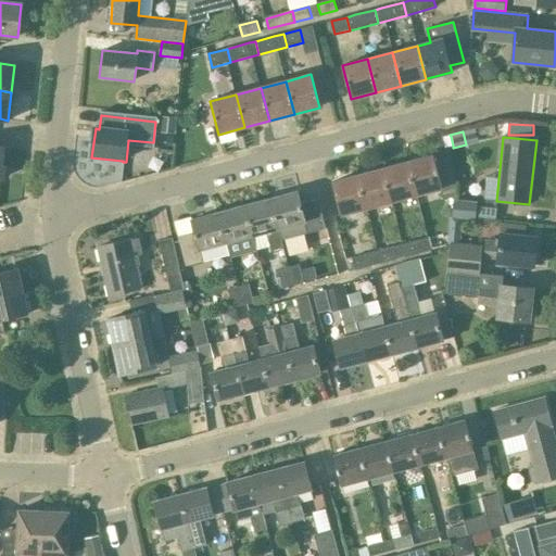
[(407,162),(416,196),(442,188),(433,155),(407,162)]
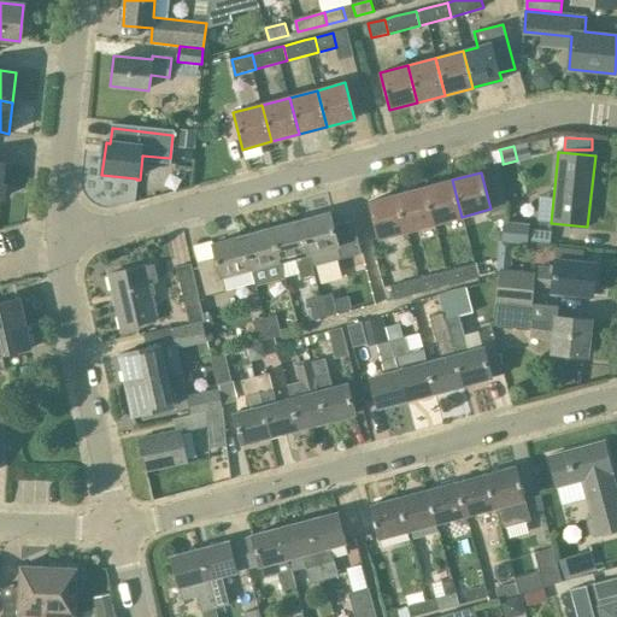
[(434,224),(462,217),(452,180),(424,187),(434,224)]
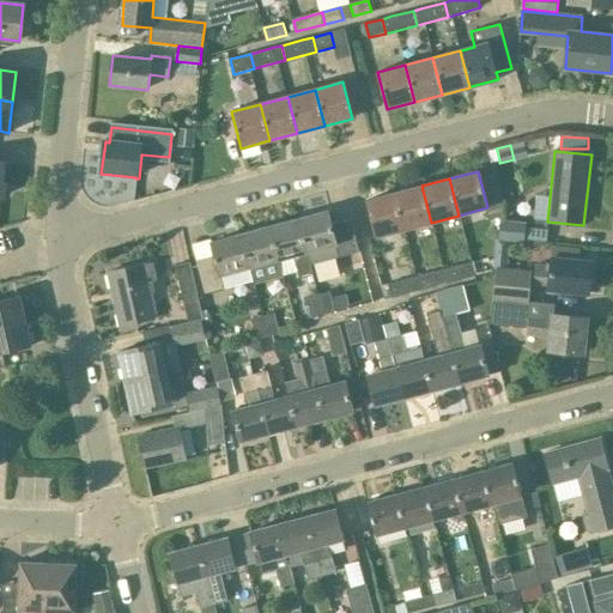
[(404,230),(431,223),(422,186),(394,193),(404,230)]
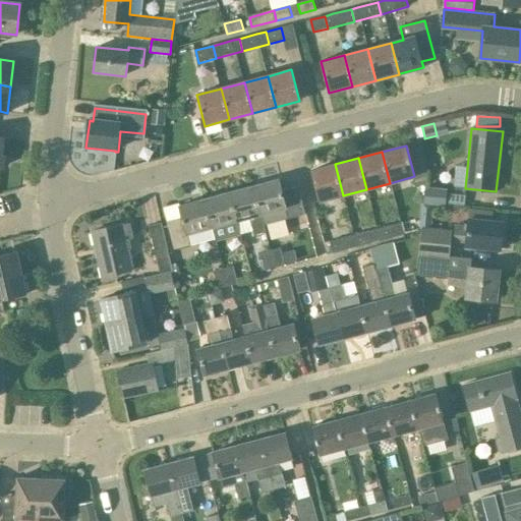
[(320,201),(343,195),(335,164),(310,170),(320,201)]
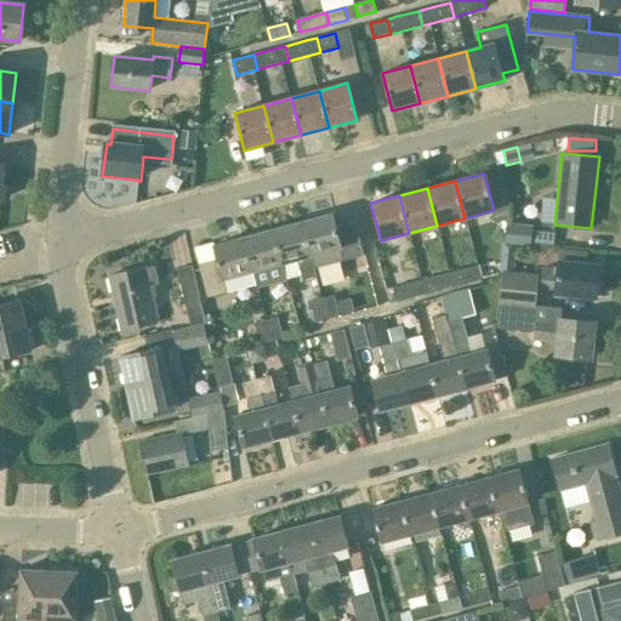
[(302,221),(315,268),(342,261),(342,262),(364,256),(354,222),(336,227),(332,214),(302,221)]
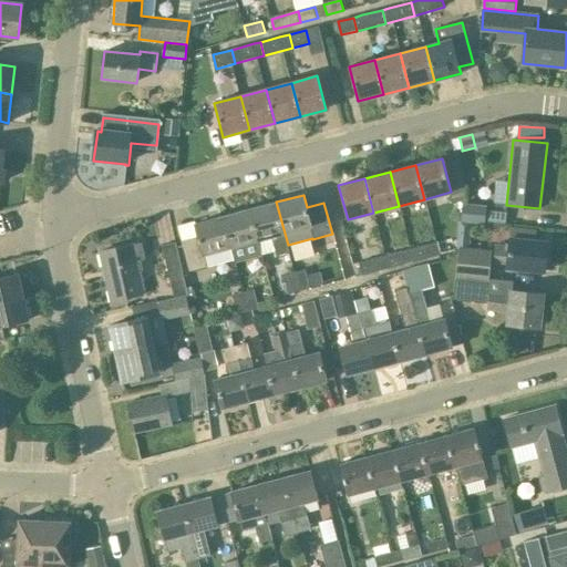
[(276,202),(249,209),(257,240),(271,237),(277,258),(290,255),(288,245),(285,233),(276,202)]
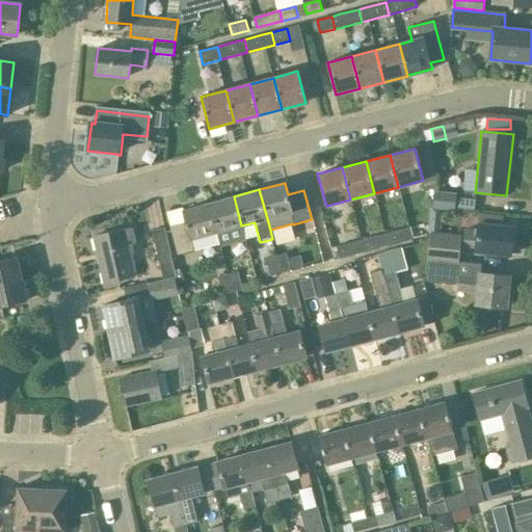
[(433,192),(432,210),(456,212),(457,194),(433,192)]
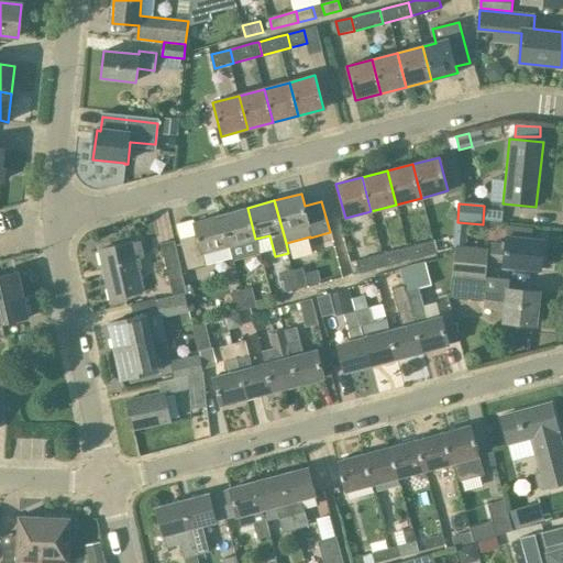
[(220,214),(229,246),(231,257),(232,257),(233,260),(260,253),(255,239),(247,208),(220,214)]
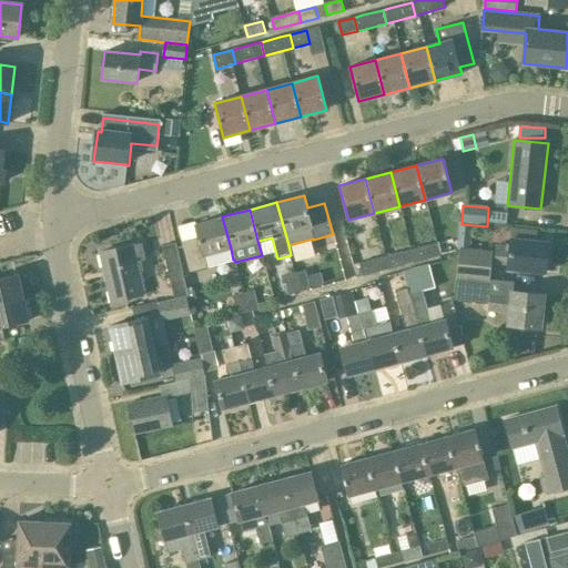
[(210,267),(234,261),(233,260),(231,249),(222,216),(194,224),(198,237),(181,241),(190,272),(210,267)]
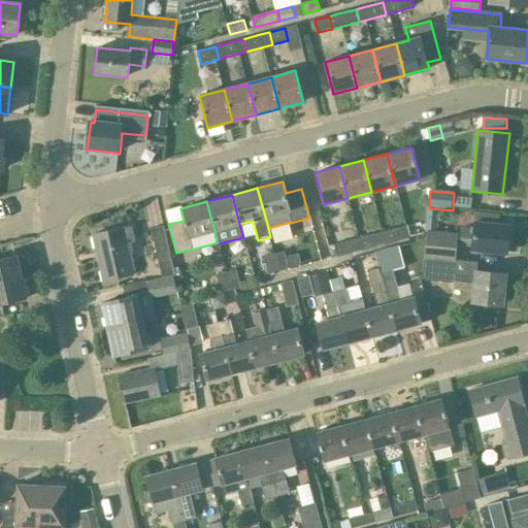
[(376,232),(375,233),(378,246),(401,241),(401,239),(398,227),(383,231),(380,221),(374,222),(376,232)]
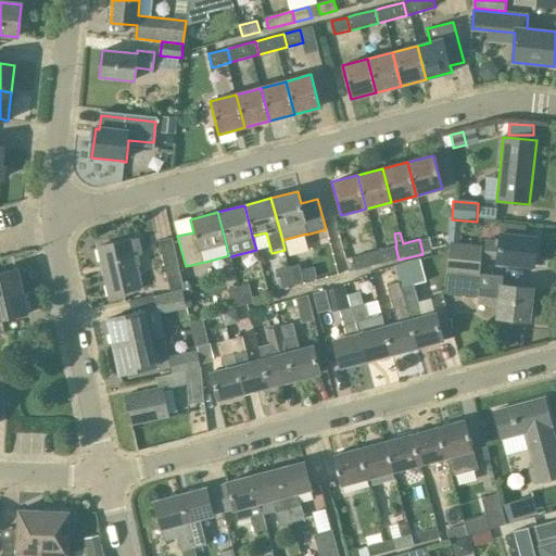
[(485,261),(497,262),(533,266),(536,238),(500,234),(498,244),(487,243),(485,261)]
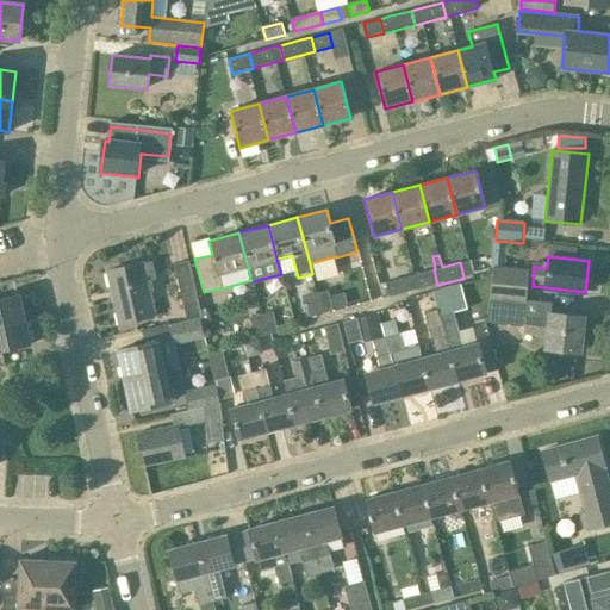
[(203,317),(190,261),(174,265),(188,321),(203,317)]
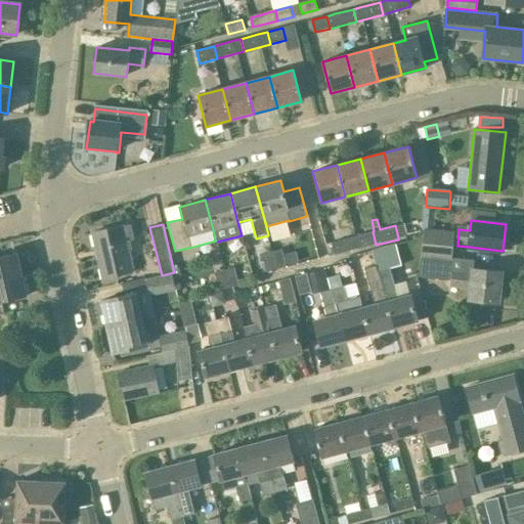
[(134,239),(130,225),(122,227),(122,226),(93,232),(104,281),(118,278),(117,274),(131,271),(127,251),(132,250),(130,241),(134,239)]
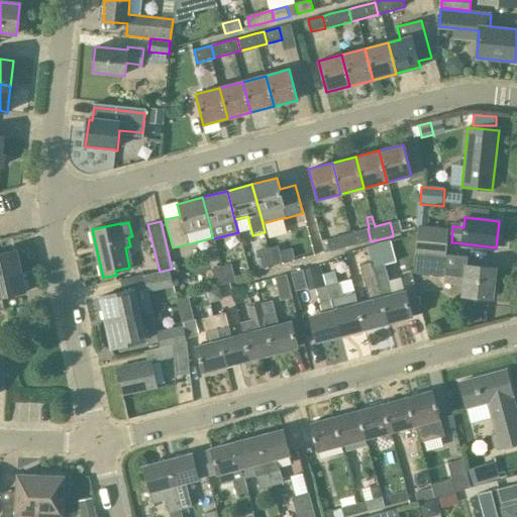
[(416,251),(416,252),(446,254),(447,254),(449,229),(418,226),(416,251)]
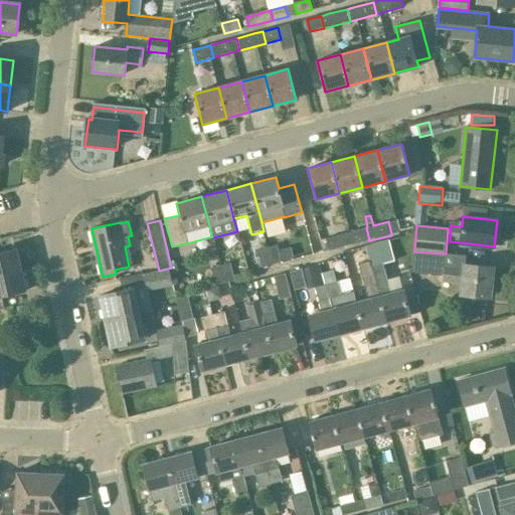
[(349,231),(343,233),(347,246),(369,240),(366,227),(349,231)]
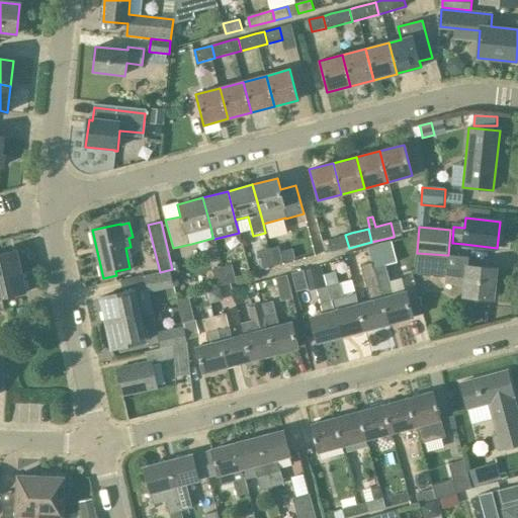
[(349,248),(345,235),(328,239),(332,253),(349,248)]
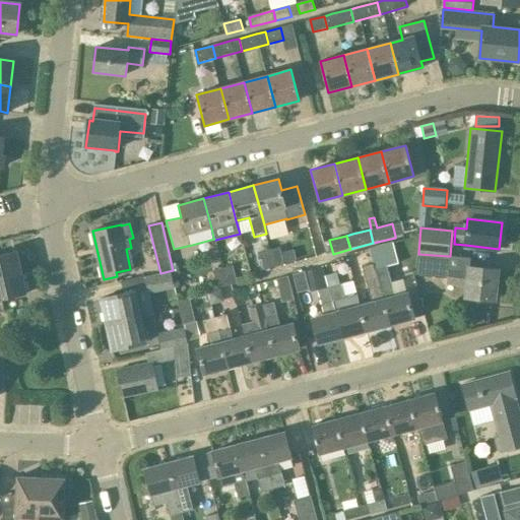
[(375,269),(390,325),(414,318),(407,293),(395,296),(387,266),(398,262),(393,242),(369,248),(373,263),(375,269)]
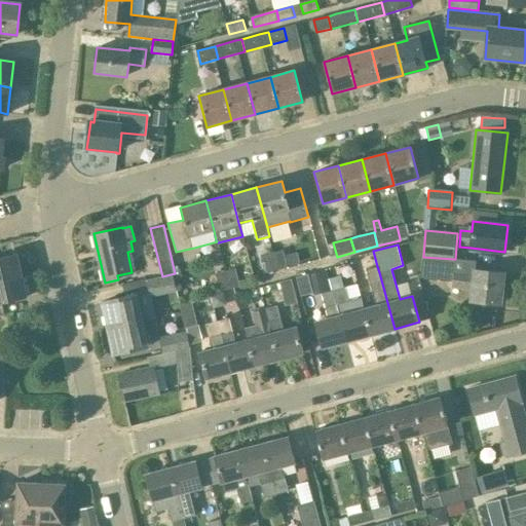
[(285,251),(273,253),(278,270),(288,267),(285,251)]
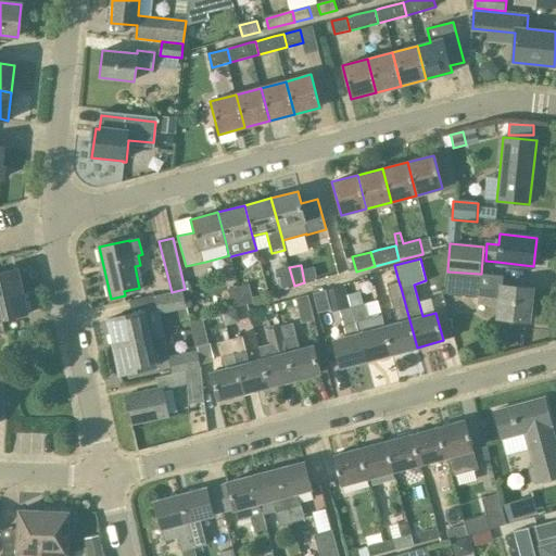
[(294,286),(289,267),(279,270),(282,288),(294,286)]
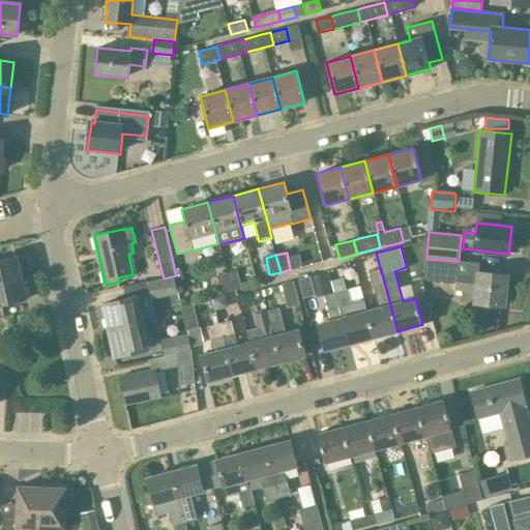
[(0,282),(22,277),(17,256),(0,259),(0,282)]
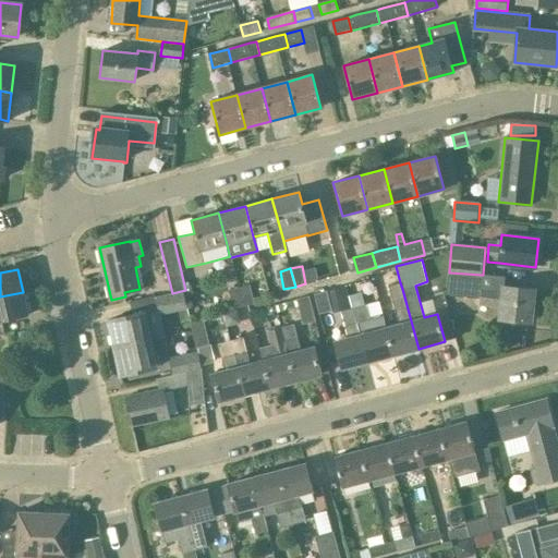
[(482,275),(449,273),(446,296),(481,300),(480,306),(500,308),(499,318),(531,322),(534,290),(502,287),(504,277),(483,275),(482,275)]
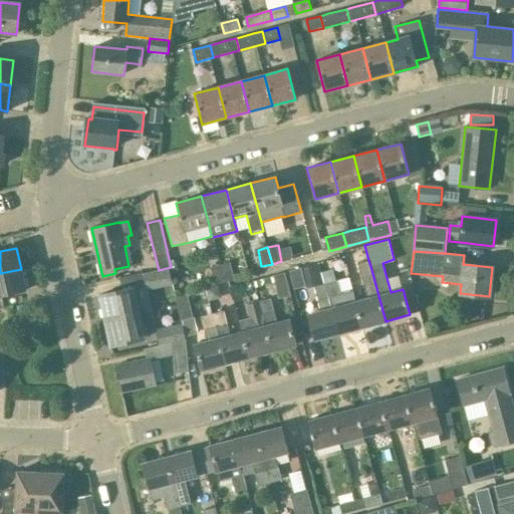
[(370,266),(368,260),(358,263),(368,298),(355,301),(362,327),(386,321),(370,266)]
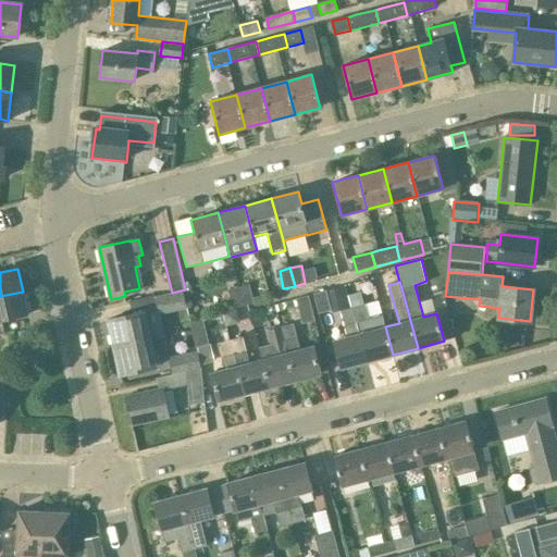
[(249,285),(238,288),(243,306),(254,302),(249,285)]
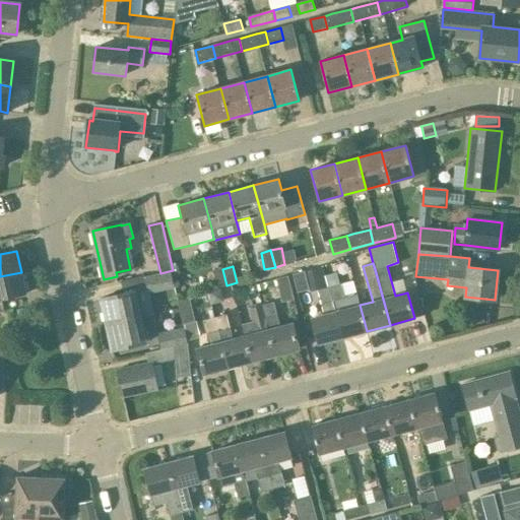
[(226,285),(222,269),(212,271),(216,287),(226,285)]
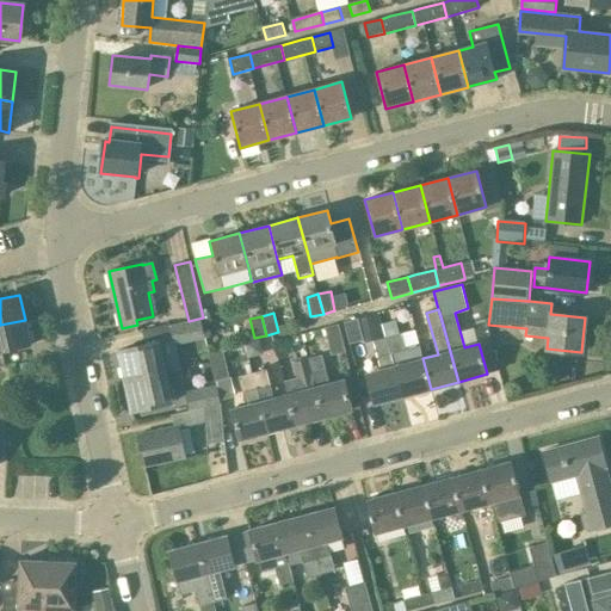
[(358,319),(344,322),(350,344),(364,340),(358,319)]
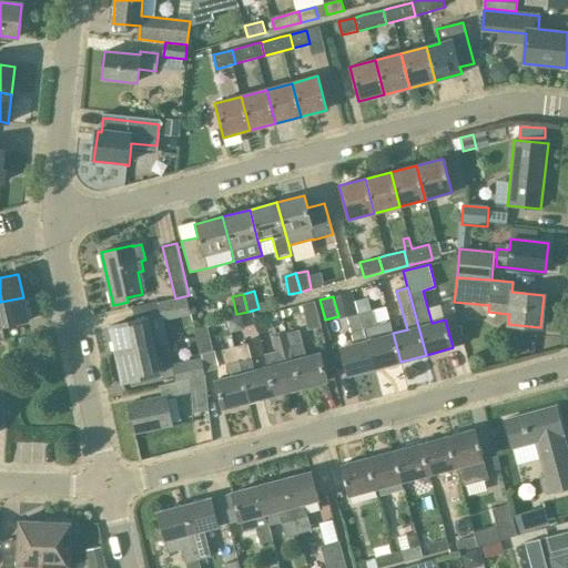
[(23,297),(0,302),(0,341),(4,341),(1,327),(29,321),(23,298),(23,297)]
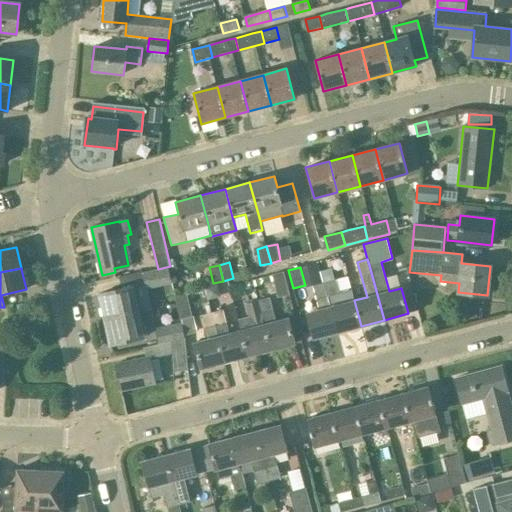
[(99,293),(104,319),(138,311),(151,309),(147,289),(171,284),(168,269),(121,279),(123,288),(99,293)]
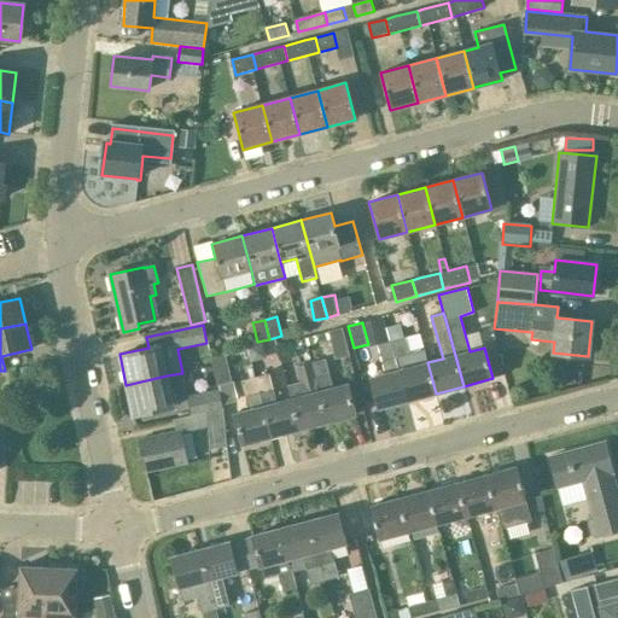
[(343,327),(328,331),(336,361),(350,357),(343,327)]
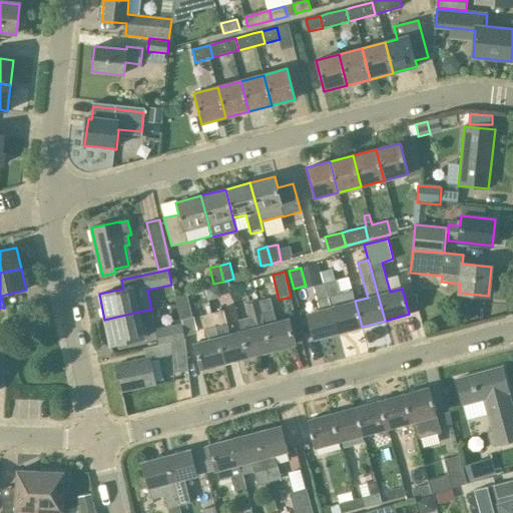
[(325,283),(338,333),(362,327),(355,301),(352,290),(341,293),(337,280),(325,283)]
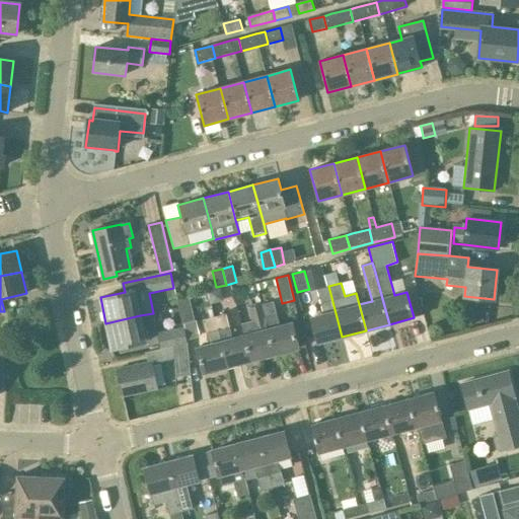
[(342,337),(328,286),(316,290),(322,314),(311,317),(318,344),(341,337),(342,337)]
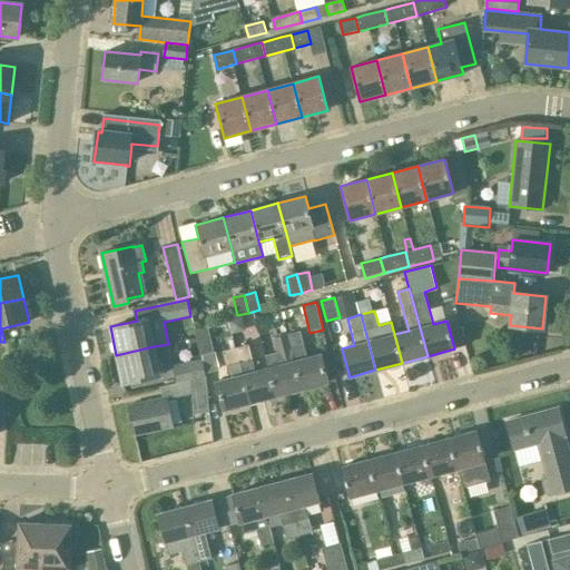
[(245,332),(242,318),(228,323),(232,335),(245,332)]
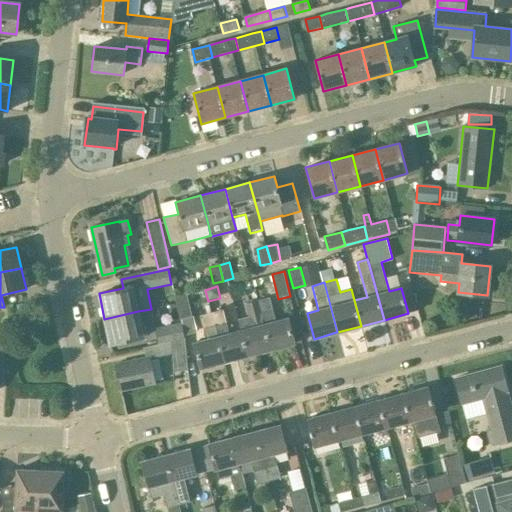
[(180,319),(192,316),(186,292),(174,295),(180,319)]
